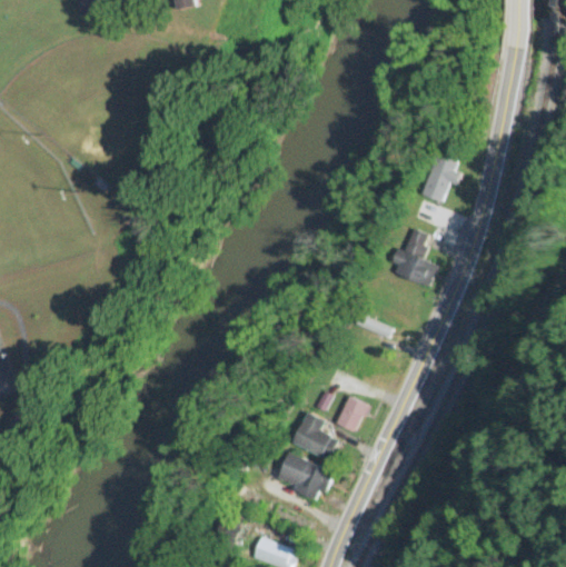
[(170,0),(172,10),(195,6),(194,0),(170,0)]
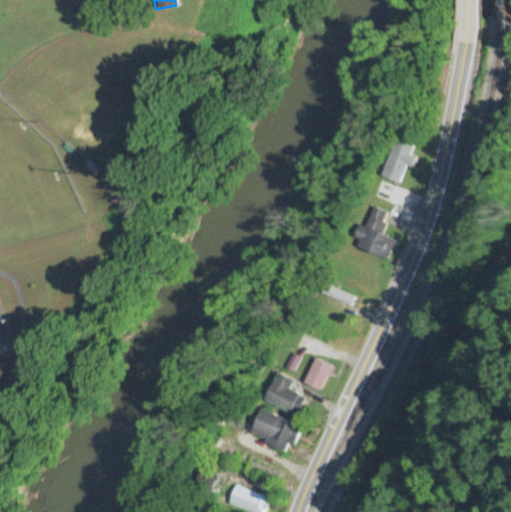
[(413,146),(395,138),(379,176),(397,183),(404,165),(410,168),(414,158),(409,156),(413,146)]
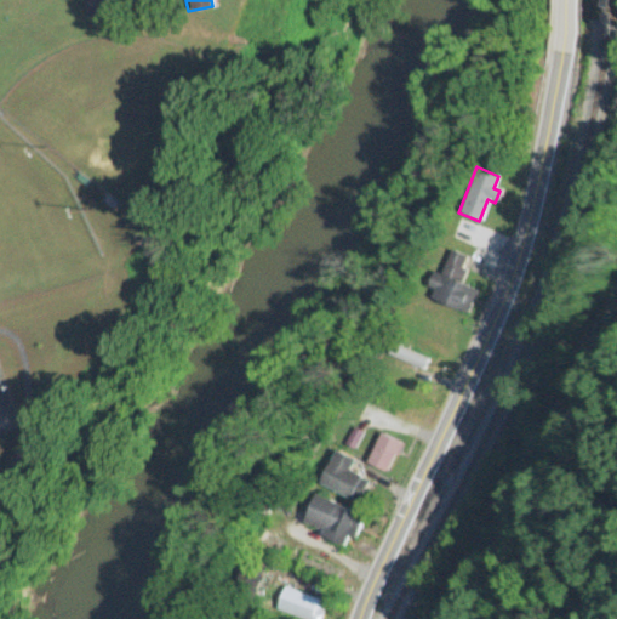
[(438,276),(430,273),(422,293),(464,311),(474,289),(457,282),(467,257),(450,250),(438,276)]
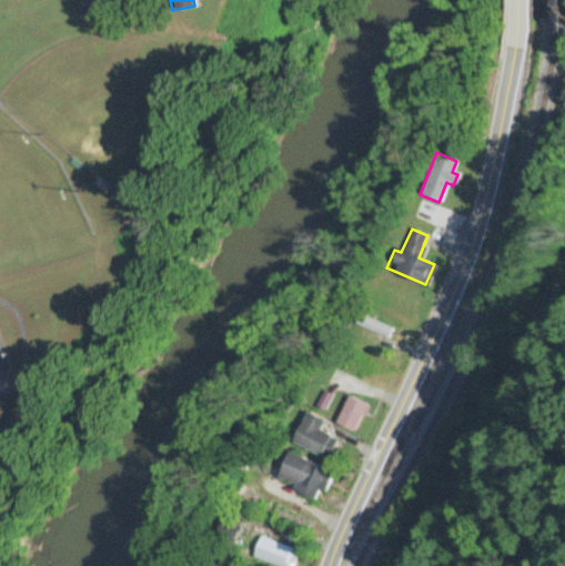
[(353,432),(366,405),(346,395),(333,422),(353,432)]
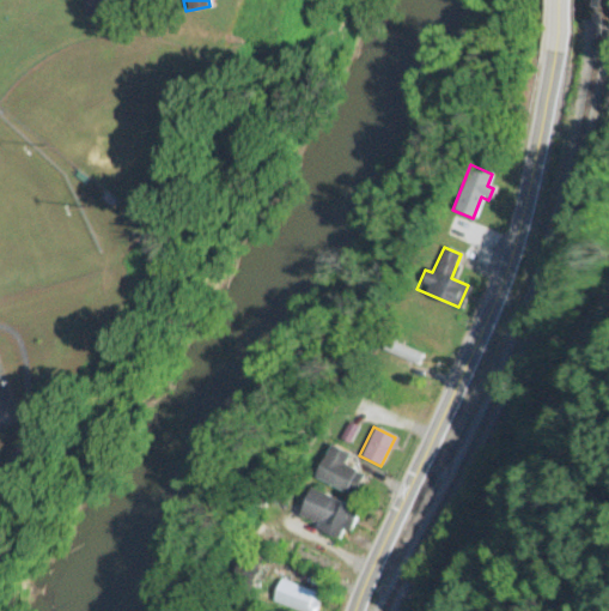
[(361,475),(343,465),(349,454),(330,445),(314,477),(351,496),(361,475)]
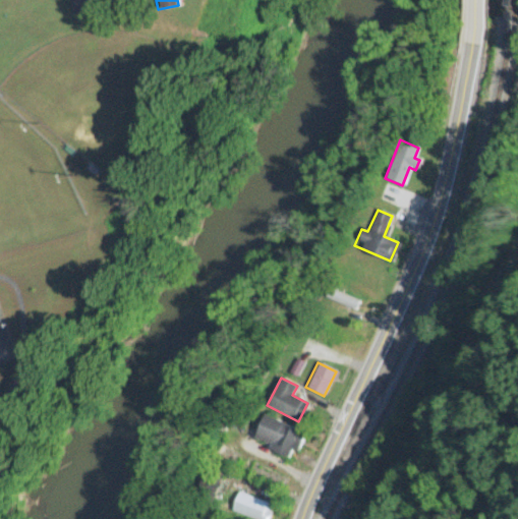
[(303,434),(264,414),(251,439),(291,458),(303,434)]
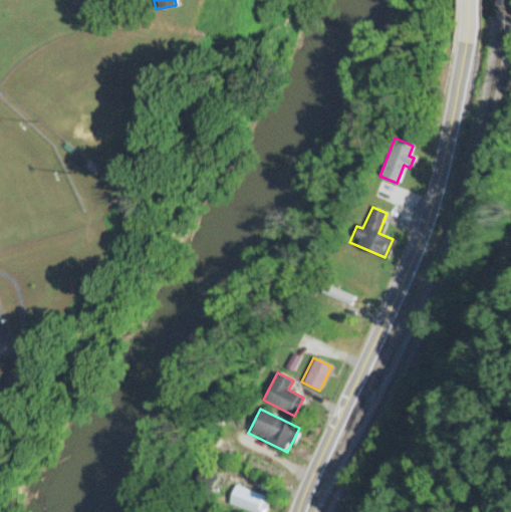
[(228,504),(247,511),(256,511),(263,496),(236,485),(228,504)]
